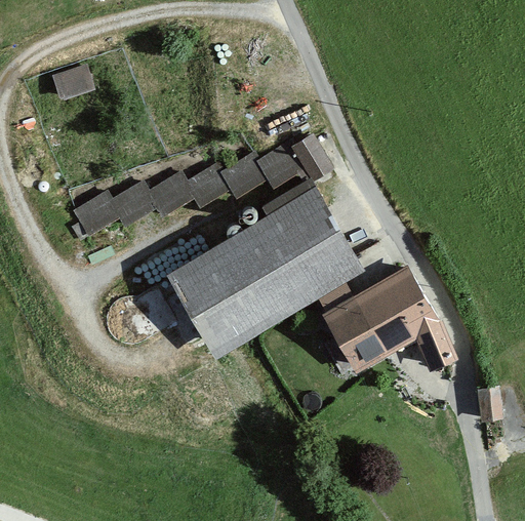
[(61,101),(95,89),(87,66),(52,77),(61,101)]
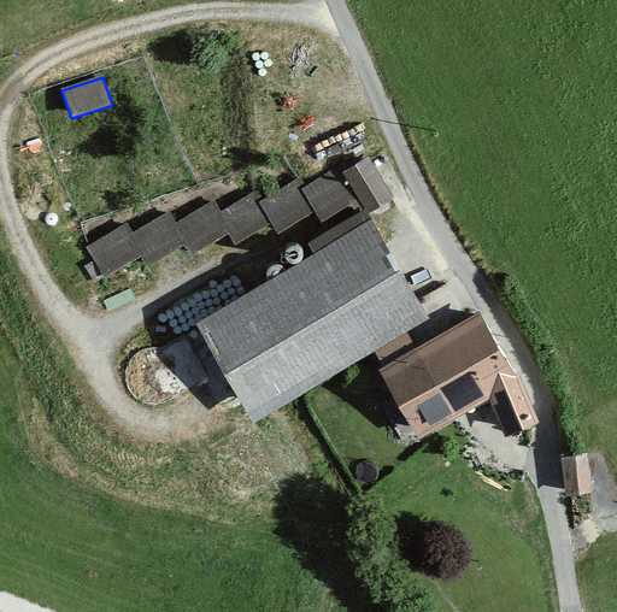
[(87,248),(105,278),(141,258),(147,268),(184,246),(191,256),(228,234),(235,246),(272,225),(277,234),(315,212),(321,223),(351,206),(354,212),(363,206),(364,209),(368,206),(371,212),(393,200),(368,158),(342,172),(340,168),(305,188),(300,180),(263,201),(258,192),(221,213),(215,202),(176,225),(169,213),(133,235),(127,225),(87,248)]
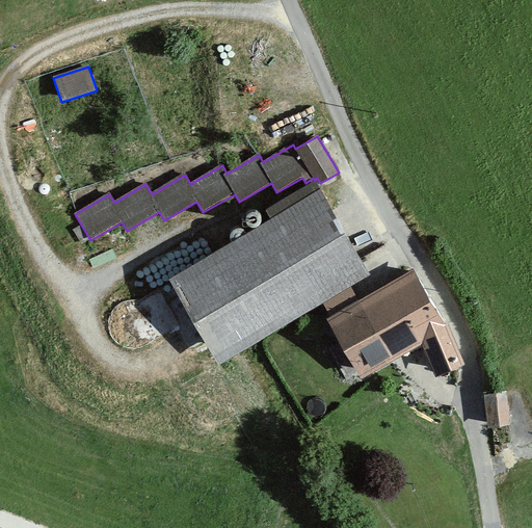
[(370,275),(316,181),(266,208),(270,216),(169,273),(218,361),(370,275)]
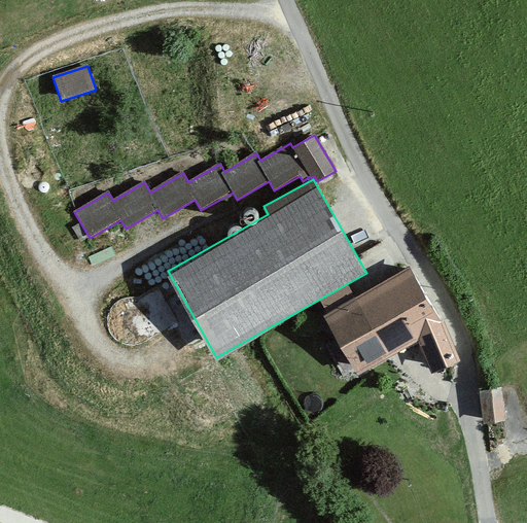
[(443,320),(410,266),(353,297),(326,312),(323,313),(354,376),(417,340),(430,372),(460,361),(443,320)]
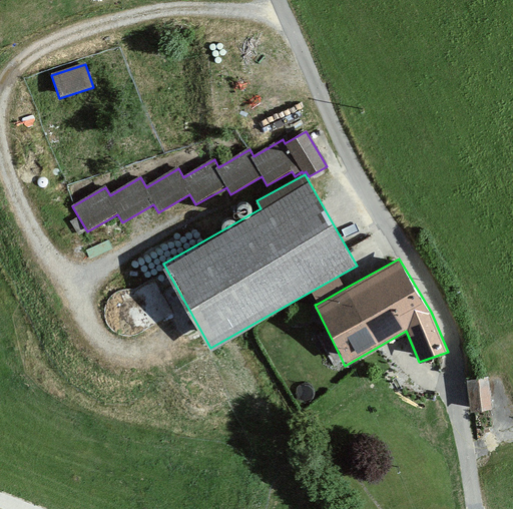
[(318,304),(344,289),(338,277),(311,292),(318,304)]
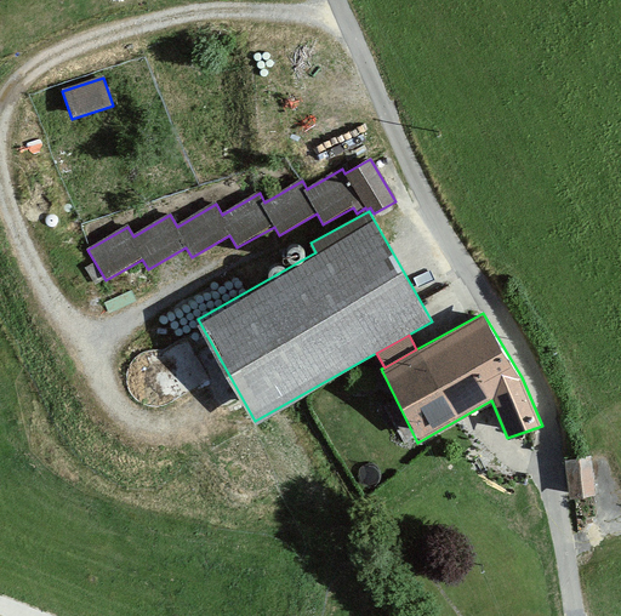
[(569,500),(596,497),(591,456),(564,460),(569,500)]
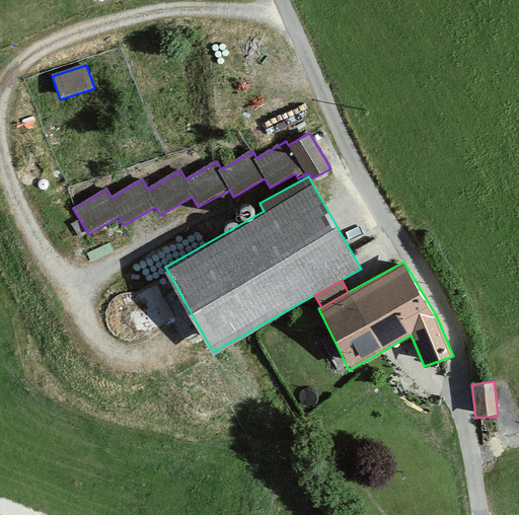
All buildings are outlined.
